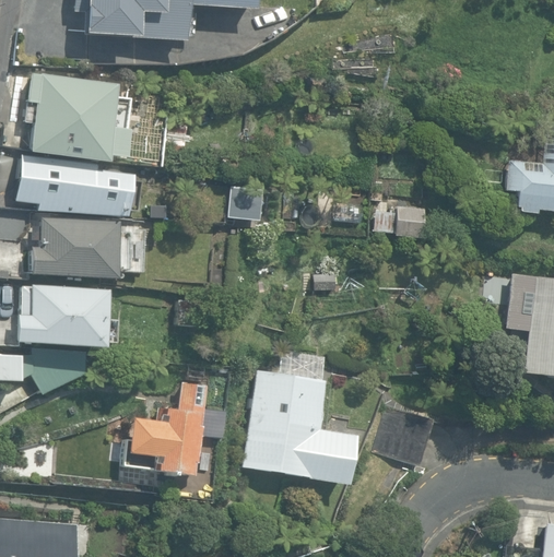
[(83,34),(186,40),(186,36),(193,36),(196,4),(255,8),(255,0),(75,0),(75,10),(85,11),(83,34)]
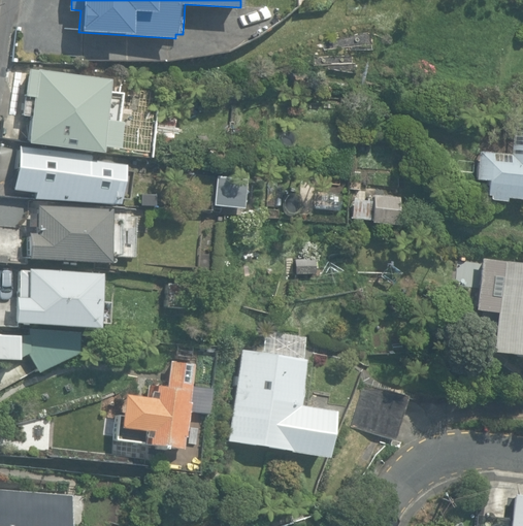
[(29,142),(99,153),(100,146),(118,150),(121,123),(103,120),(109,80),(32,69),(29,89),(11,87),(4,136),(25,139),(28,118),(32,118),(29,142)]
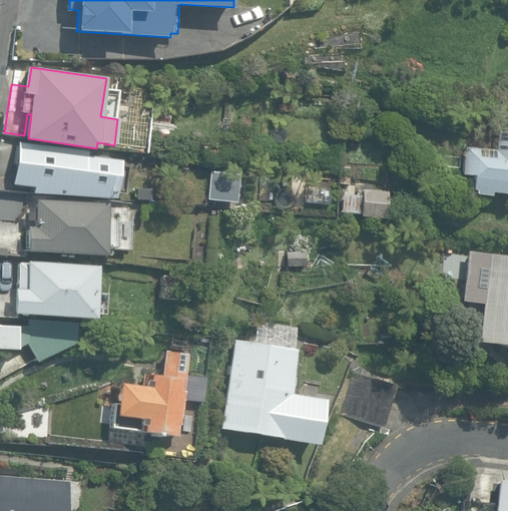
[(13,182),(103,195),(103,193),(113,194),(118,163),(108,162),(109,158),(18,144),(13,182)]
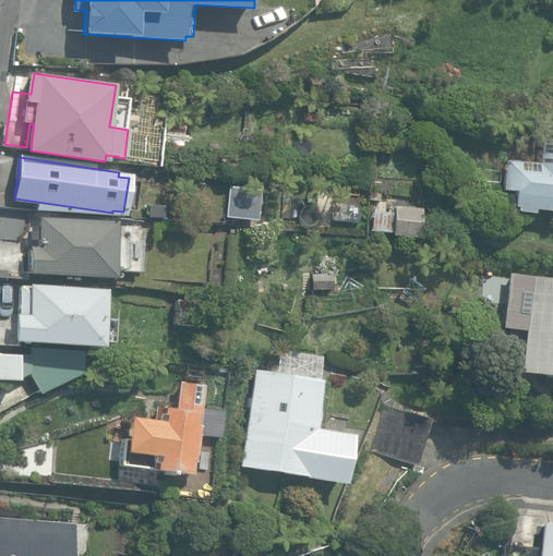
[(537,207),(552,208),(552,164),(511,159),(507,189),(519,191),(518,205),(520,205),(520,209),(537,212),(537,207)]
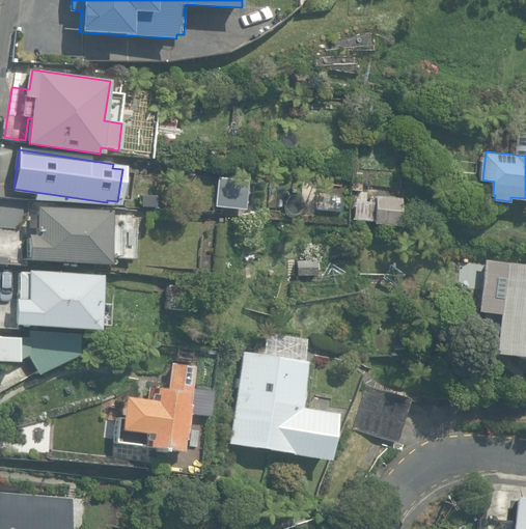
[(156,173),(171,176),(174,161),(158,159),(156,173)]
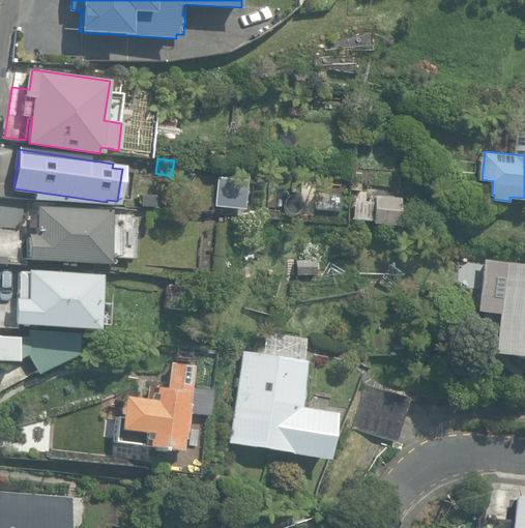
[(375,223),(402,225),(404,196),(378,194),(375,223)]
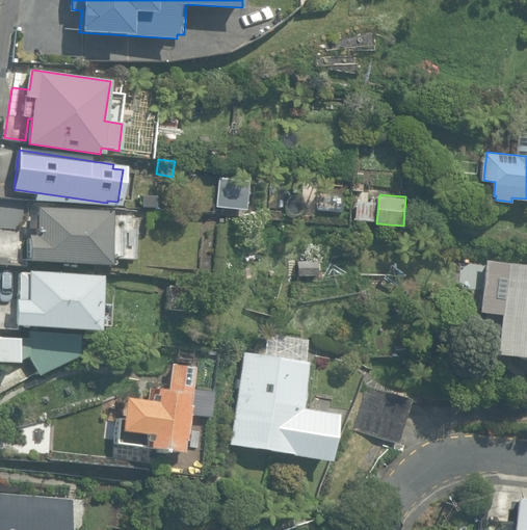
[(26,259),(108,265),(111,211),(40,206),(38,208),(32,208),(30,235),(28,235),(26,259)]
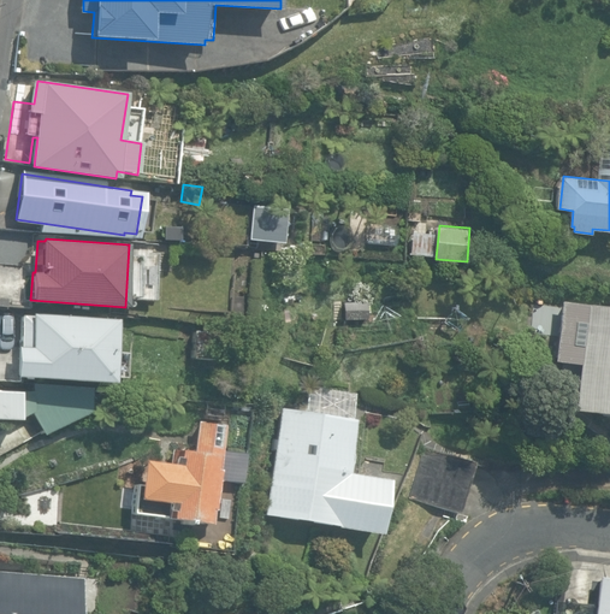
[(243,272),(256,275),(261,257),(247,253),(243,272)]
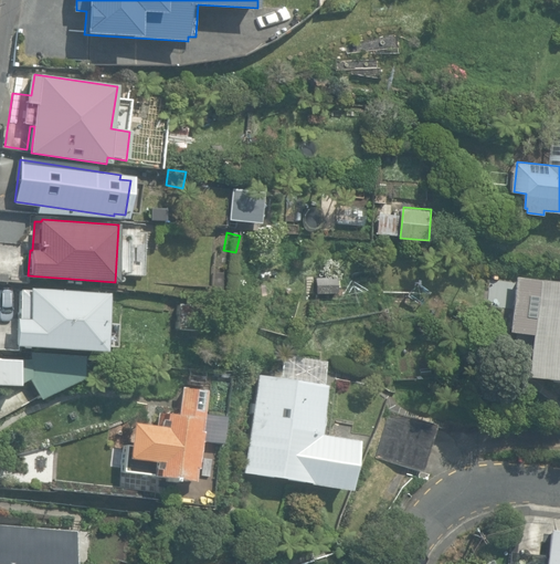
[(530,376),(559,379),(559,280),(517,275),(509,331),(537,335),(530,376)]
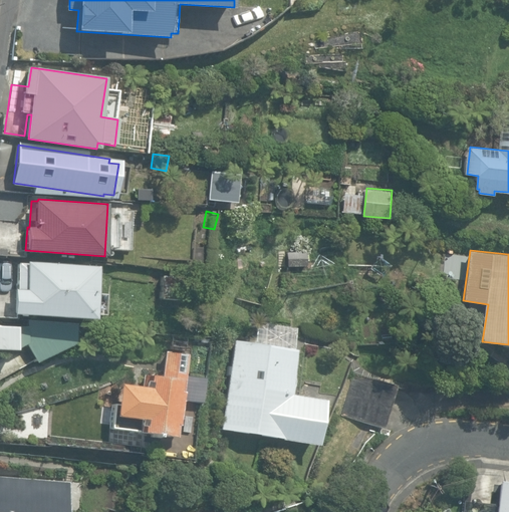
[(16,313),(93,319),(97,267),(21,260),(19,287),(17,287),(16,313)]
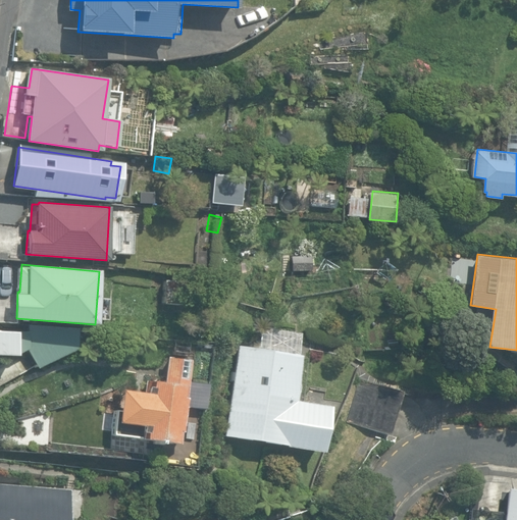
[(360,281),(372,282),(374,266),(362,264),(360,281)]
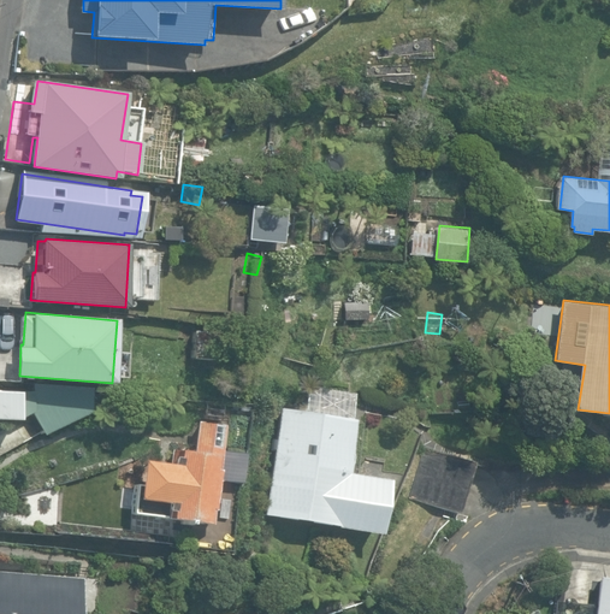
[(196,355),(217,356),(218,330),(199,329),(196,355)]
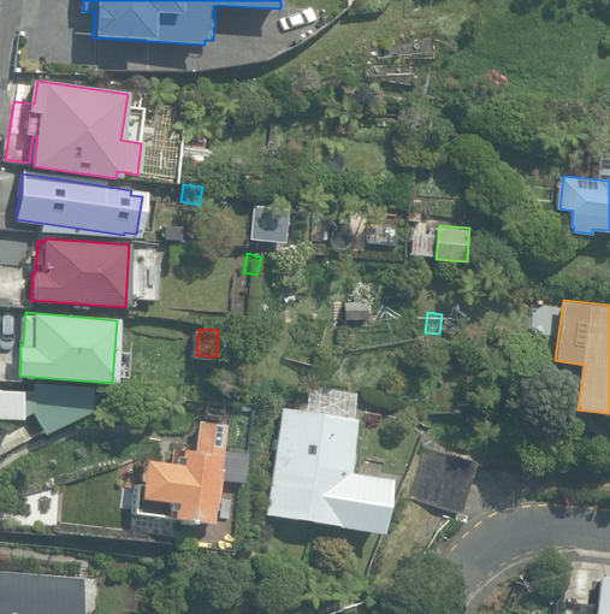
[(35,411),(46,434),(94,411),(95,387),(39,382),(37,389),(23,390),(0,388),(0,417),(21,419),(35,411)]
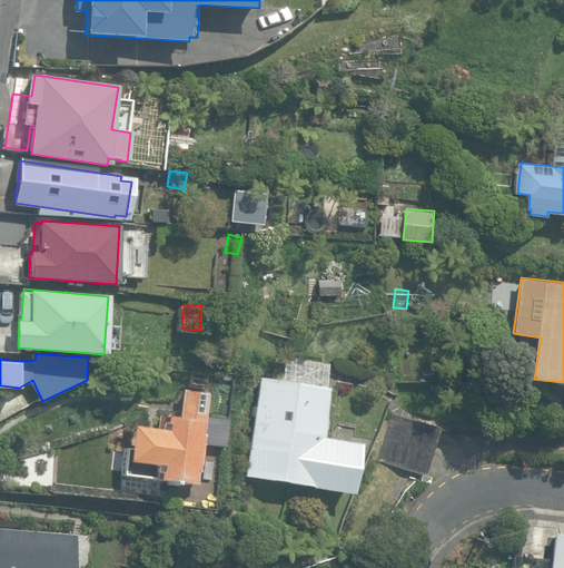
[(248,475),(352,492),(360,443),(323,437),(330,388),(264,376),(256,421),(248,475)]
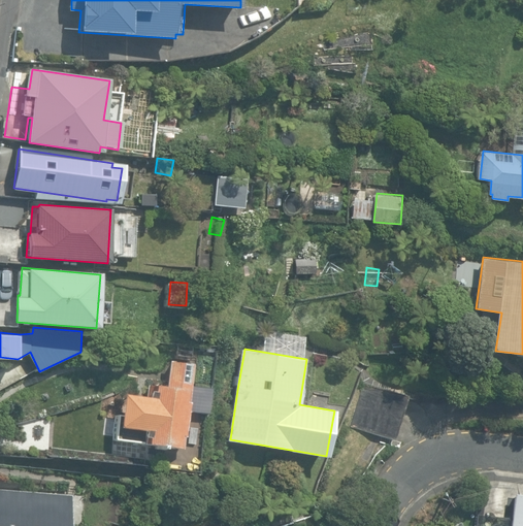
[(145,444),(185,449),(196,363),(173,360),(169,385),(150,383),(149,396),(125,393),(122,415),(120,414),(117,437),(145,441),(145,444)]
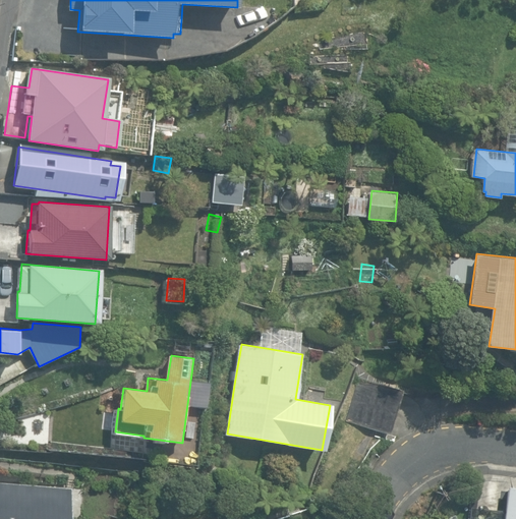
[(354,420),(393,433),(406,389),(367,377),(354,420)]
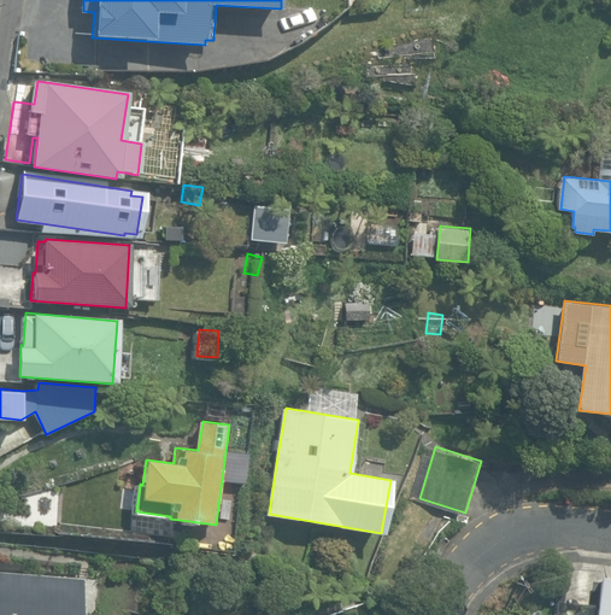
[(0,614),(84,614),(88,578),(0,570),(0,614)]
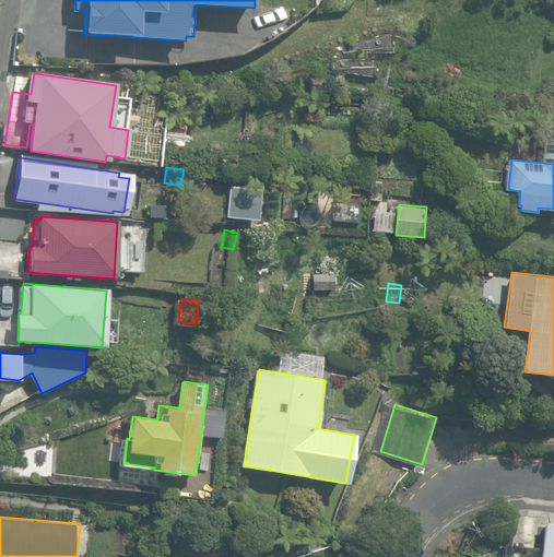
[(553,521),(545,520),(542,556),(553,556),(553,521)]
